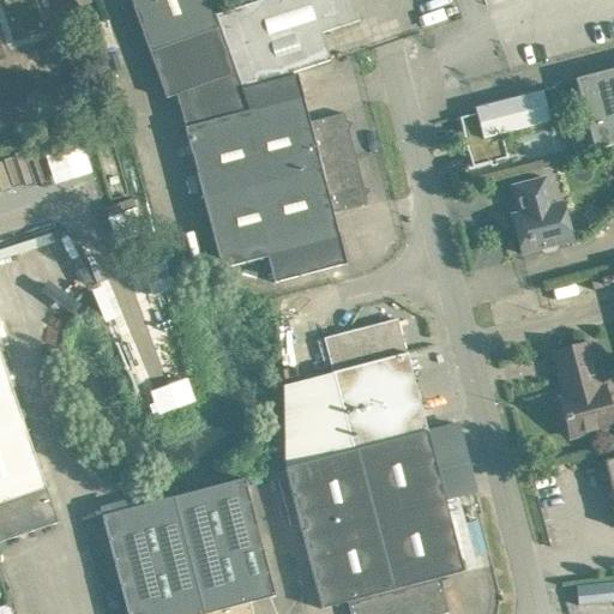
[(176,95),(179,106),(240,90),(214,16),(208,0),(130,0),(166,98),(176,95)]
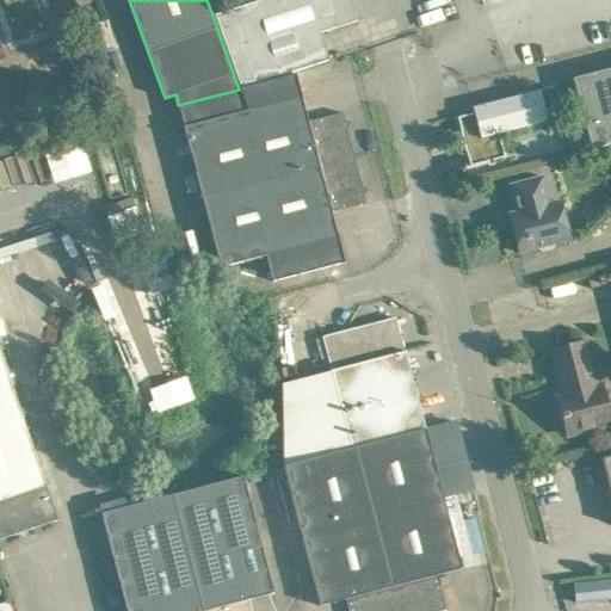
[(261,0),(213,16),(239,90),(240,90),(328,61),(320,34),(356,22),(349,0),(261,0)]
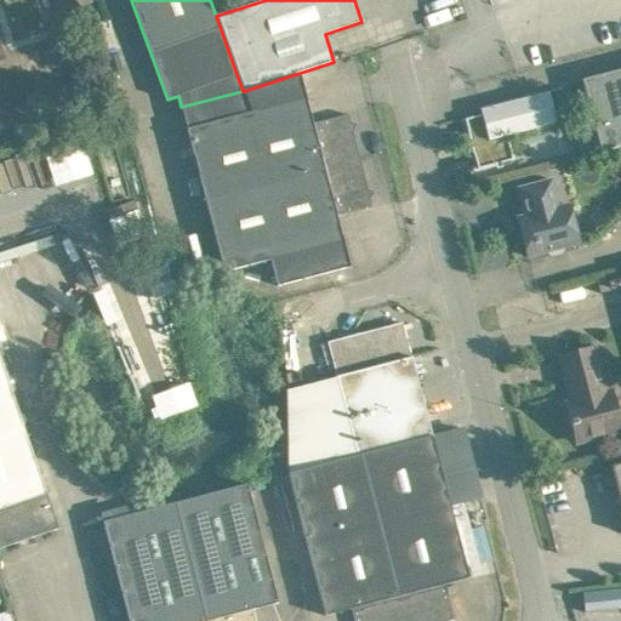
[(620,147),(620,69),(582,80),(596,136),(577,140),(580,155),(600,151),(600,152),(620,147)]
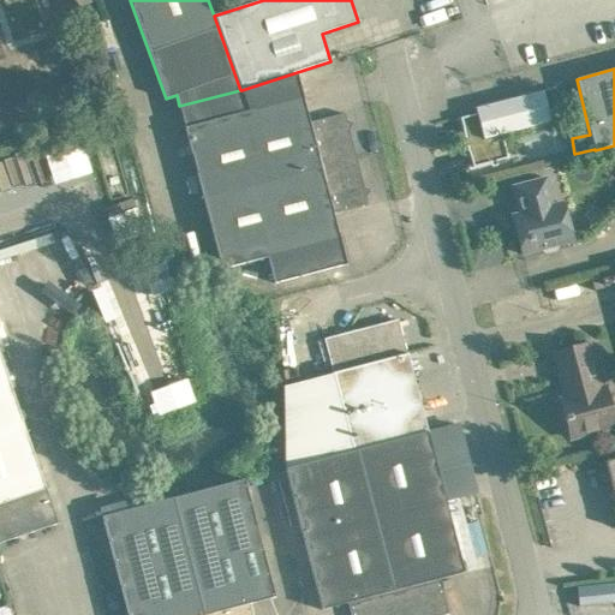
[(179,106),(203,199),(356,160),(344,114),(309,123),(297,75),(296,75),(296,76),(242,90),(240,90),(179,106)]
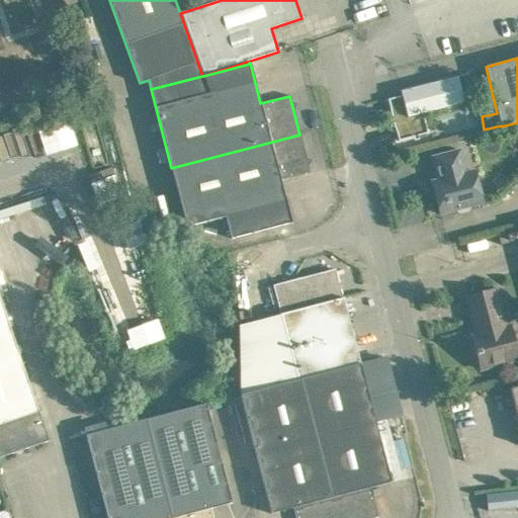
[(401,92),(402,96),(387,100),(399,141),(427,134),(422,114),(463,103),(456,77),(401,92)]
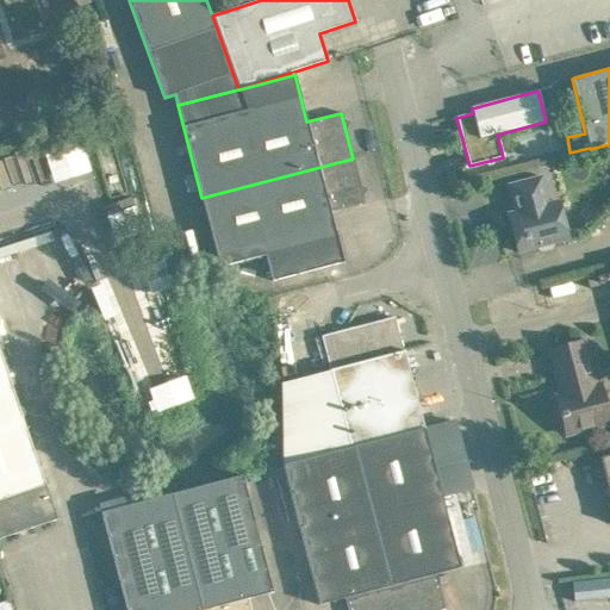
[(353,159),(201,198),(221,268),(266,256),(272,281),(342,263),(343,265),(330,212),(365,203),(353,159)]
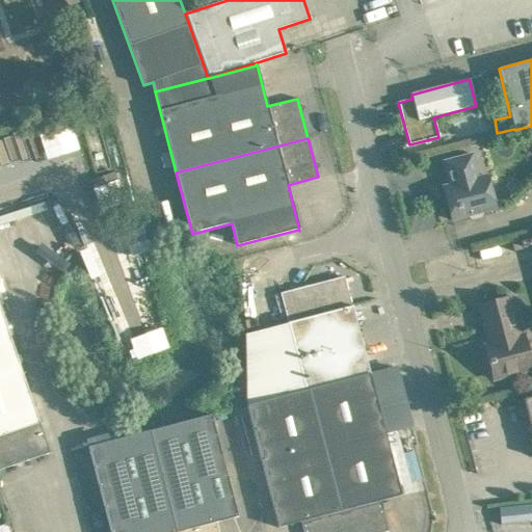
[(444,162),(450,185),(443,187),(452,220),(468,216),(472,219),(481,217),(483,212),(495,209),(486,176),(478,178),(472,155),(444,162)]
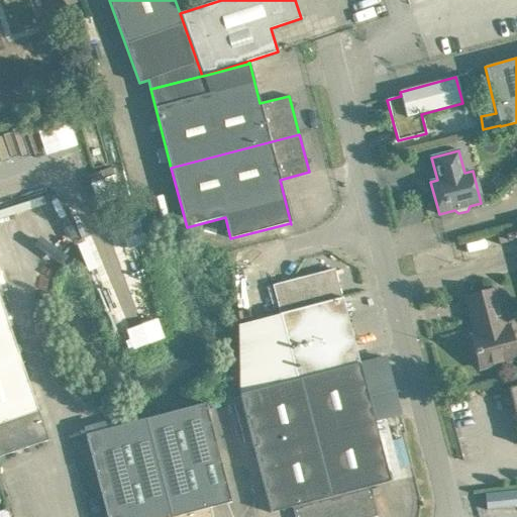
[(272,286),(280,313),(280,314),(341,298),(334,270),(272,286)]
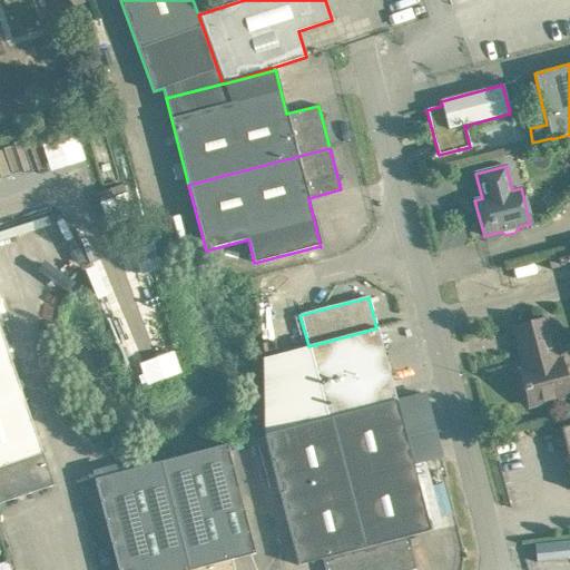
[(544,320),(536,322),(514,327),(519,345),(523,344),(531,367),(519,371),(529,406),(569,395),(560,360),(554,361),(544,320)]
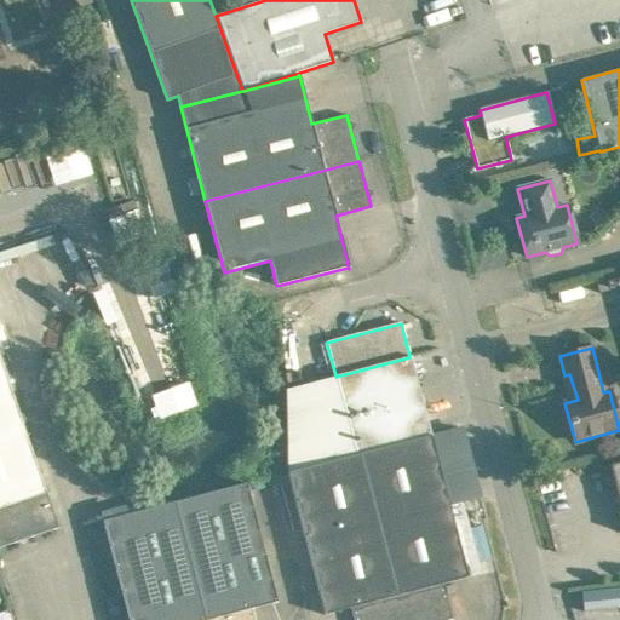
[(409,357),(336,377),(355,455),(360,454),(430,435),(411,359),(411,357),(409,357)]
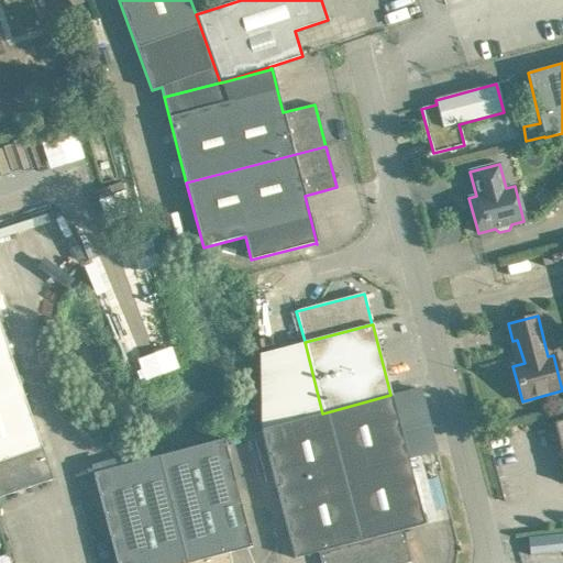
[(0,327),(0,497),(52,481),(0,327)]
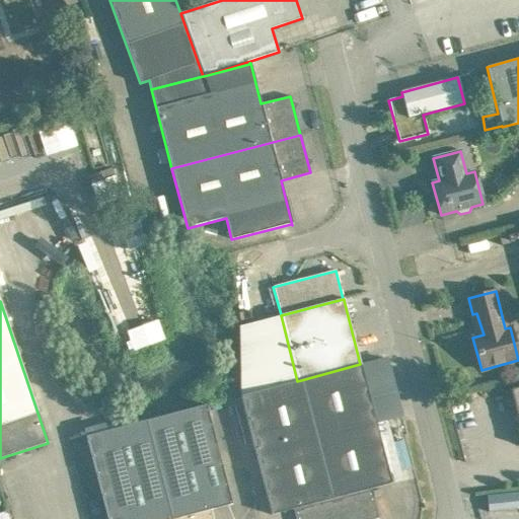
[(360,364),(301,380),(337,518),(375,518),(378,518),(370,490),(392,484),(392,483),(391,483),(360,364)]
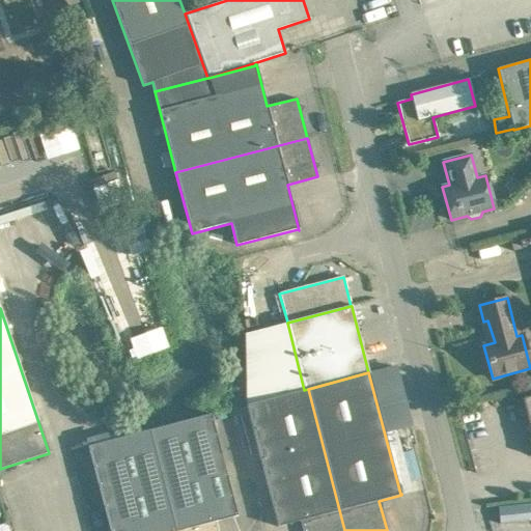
[(304,390),(247,404),(274,511),(278,526),(278,527),(301,521),(303,530),(344,530),(308,389),(304,390)]
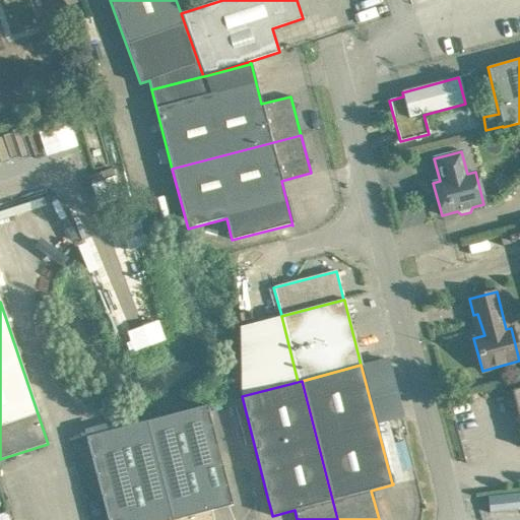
[(206,405),(146,421),(172,519),(212,519),(210,511),(233,505),(232,505),(226,484),(206,405)]
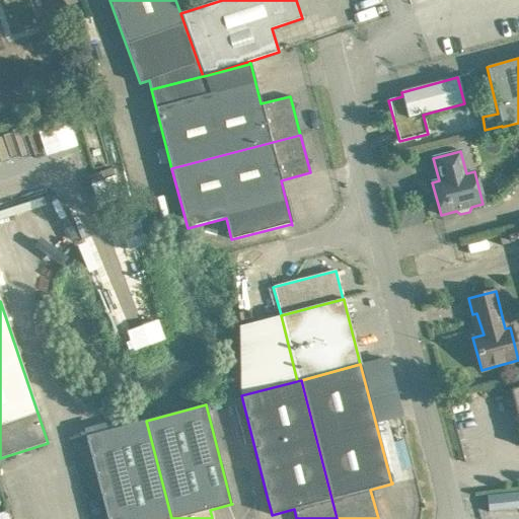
[(171,518),(146,421),(86,436),(107,518),(171,518)]
